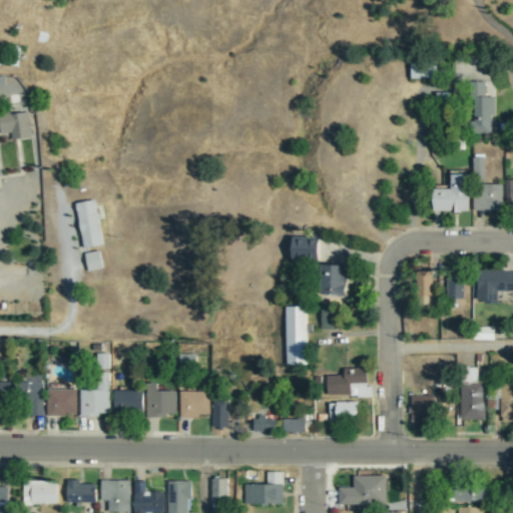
[(411,63),(411,79),(437,79),(436,62),(411,63)]
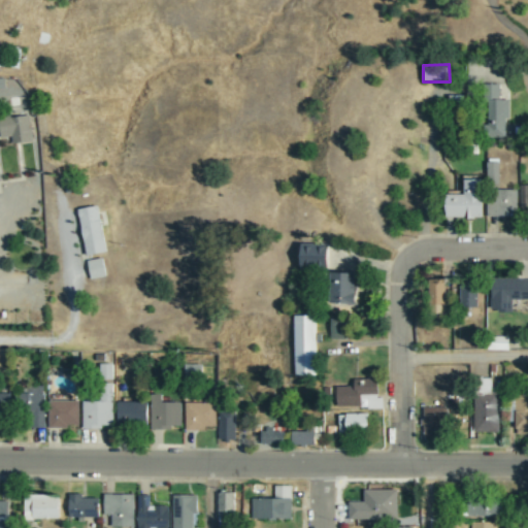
[(505,137),(504,118),(509,118),(509,100),(499,100),(499,85),(488,85),(489,138),(505,137)]
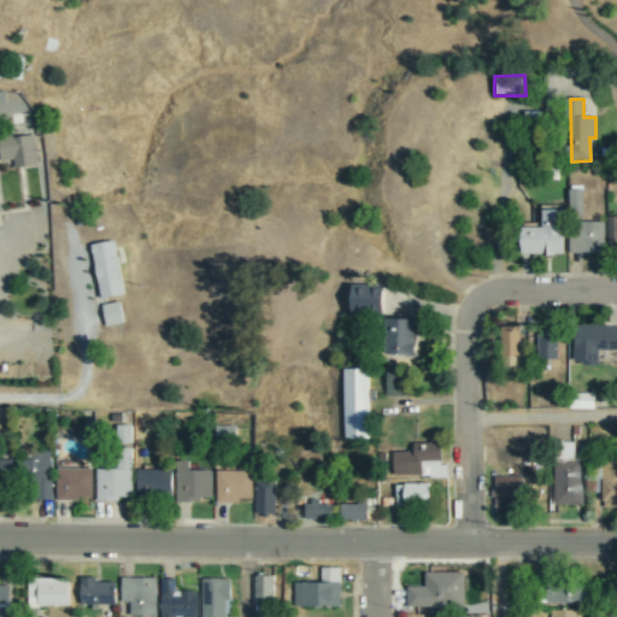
[(0,139),(0,158),(0,162),(13,162),(13,169),(37,168),(36,137),(0,139)]
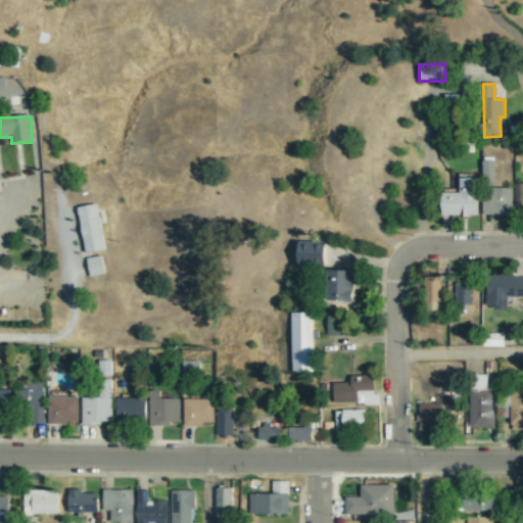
[(483,161),(483,178),(495,178),(495,161),(483,161)]
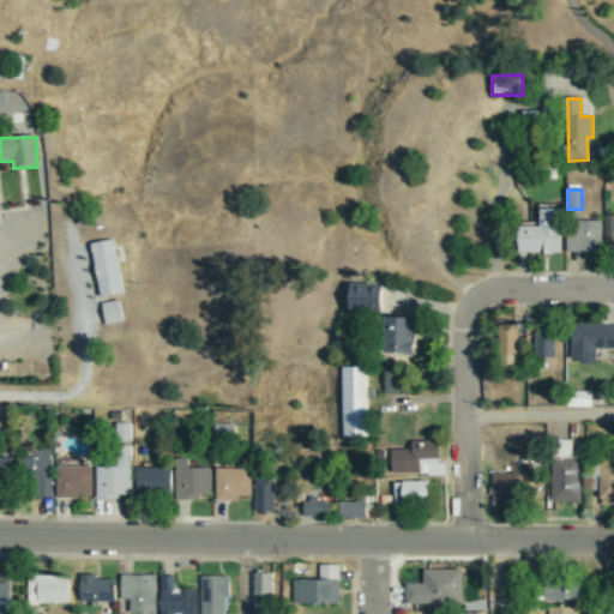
[(561,254),(563,211),(541,210),(540,228),(521,227),(519,253),(561,254)]
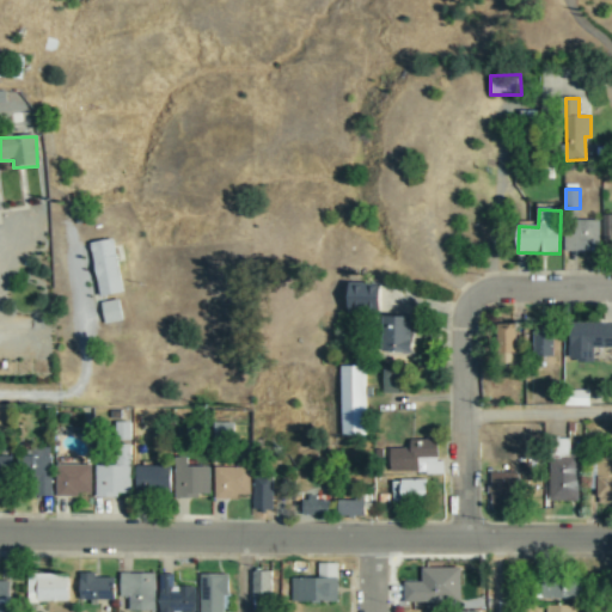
[(568,250),(600,251),(601,220),(569,220),(568,250)]
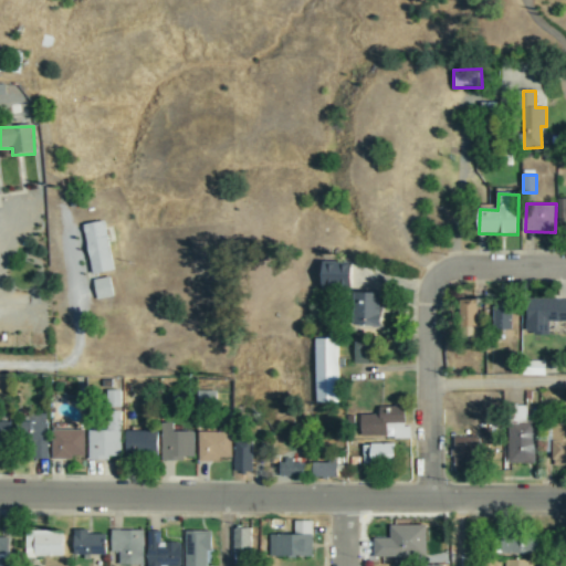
[(85,224),(93,275),(115,272),(106,221),(85,224)]
